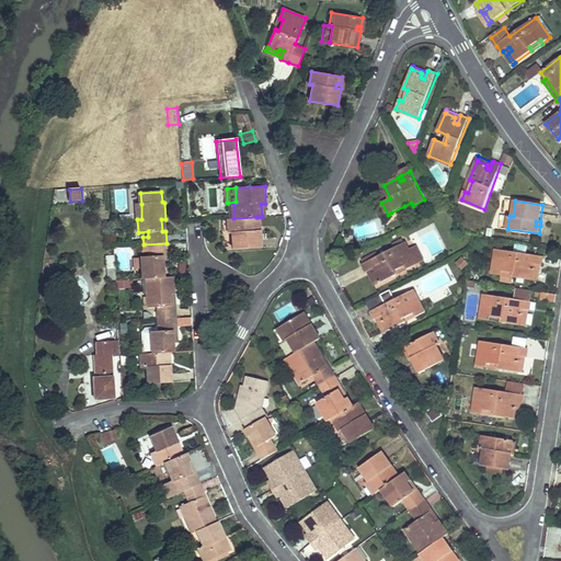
[(408,214),(404,206),(391,213),(396,220),(408,214)]
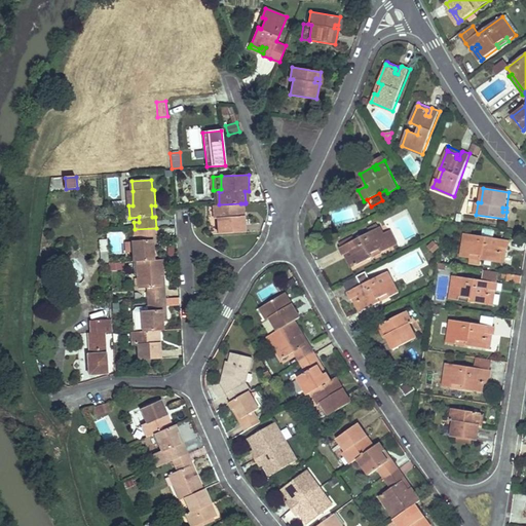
[(247,232),(245,216),(242,216),(241,216),(240,203),(219,204),(214,205),(216,220),(219,220),(220,234),(247,232)]
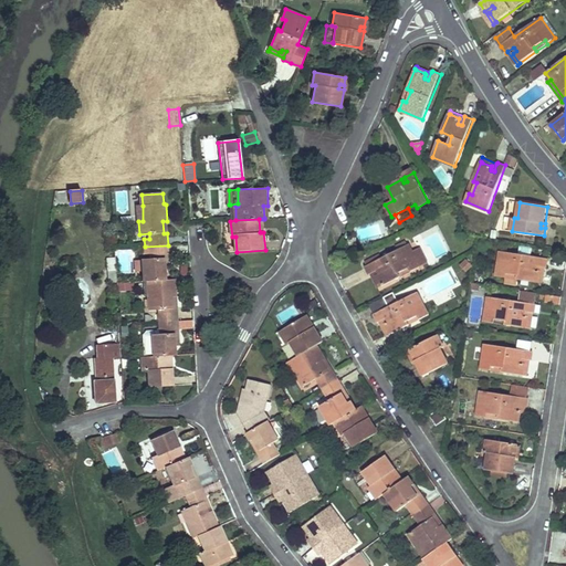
[(421,266),(413,251),(409,243),(408,244),(399,249),(384,258),(369,265),(366,266),(371,274),(371,273),(373,273),(379,270),(381,273),(377,275),(381,284),(383,286),(401,276),(399,272),(410,268),(412,271),(421,266)]
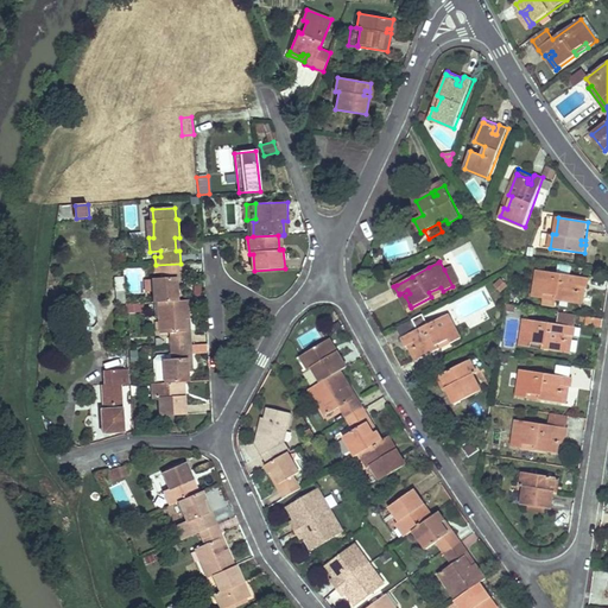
[(181,264),(156,265),(154,265),(154,273),(162,273),(181,272),(181,264)]
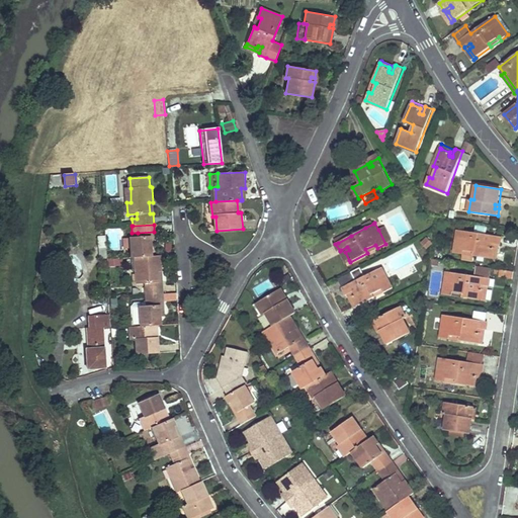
[(392,240),(384,227),(378,230),(385,244),(393,241),(392,240)]
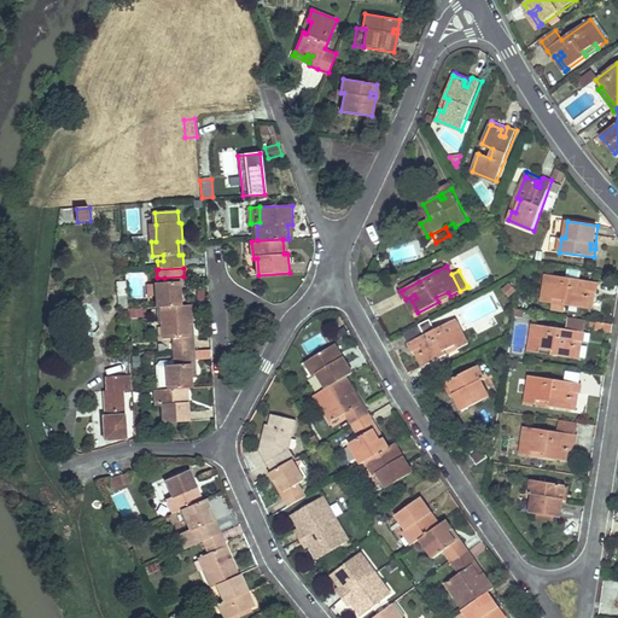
[(587,295),(587,291),(596,292),(599,292),(599,283),(548,274),(543,301),(554,303),(554,298),(566,301),(567,301),(567,305),(589,309),(592,296),(587,295)]
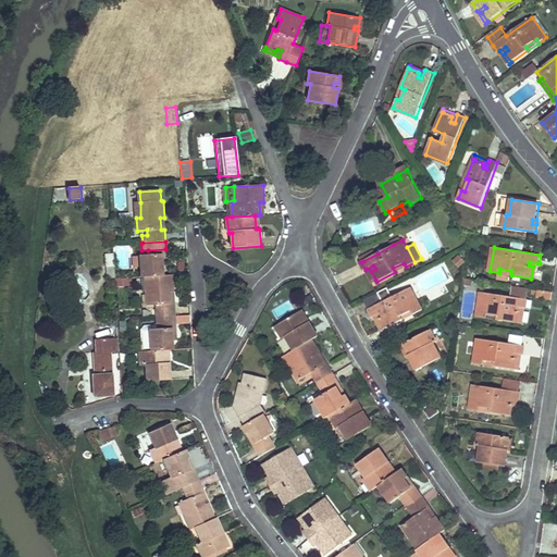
[(166,264),(165,249),(148,250),(148,255),(162,255),(162,264),(166,264)]
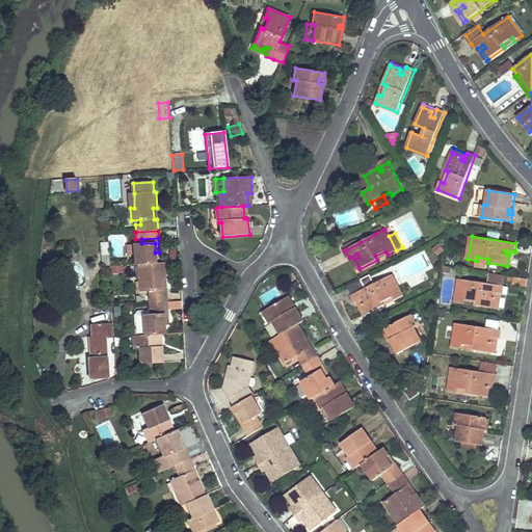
[(347,249),(361,242),(357,238),(344,244),(347,249)]
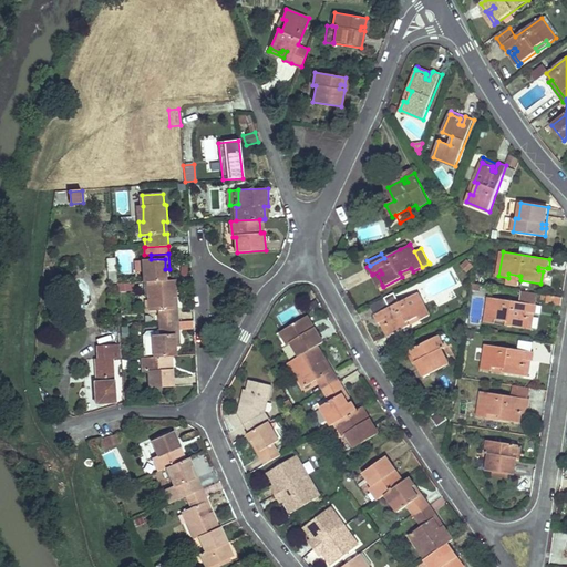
[(171,280),(169,269),(165,269),(165,259),(151,259),(143,260),(143,261),(143,271),(144,281),(171,280)]
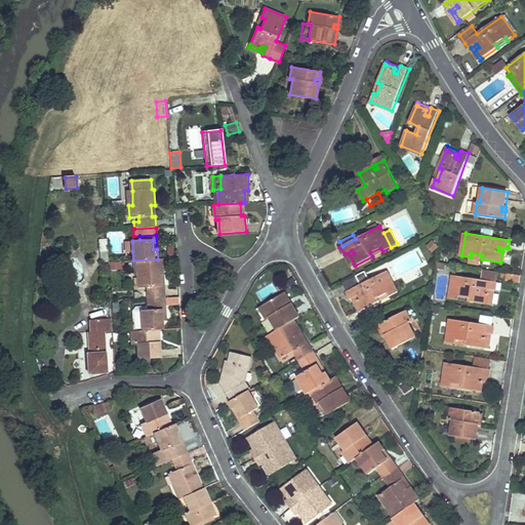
[(426,246),(432,253),(438,248),(433,241),(426,246)]
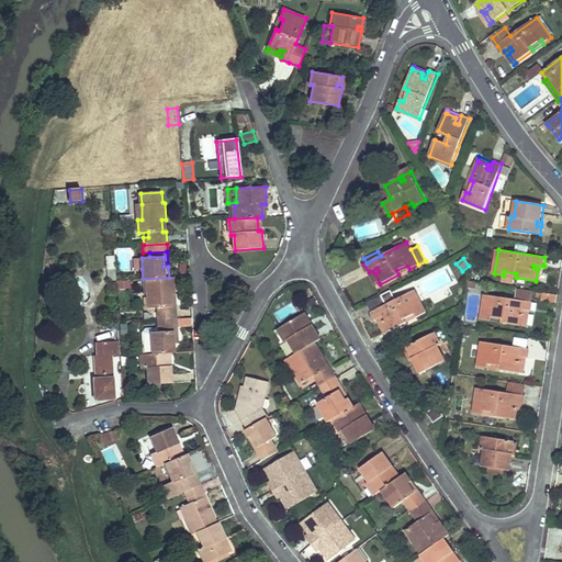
[(540,281),(540,279),(542,266),(534,265),(534,268),(538,269),(536,281),(540,281)]
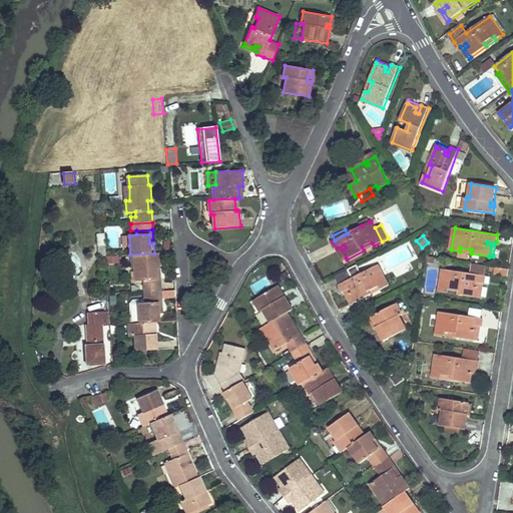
[(364,250),(374,245),(372,242),(362,246),(364,250)]
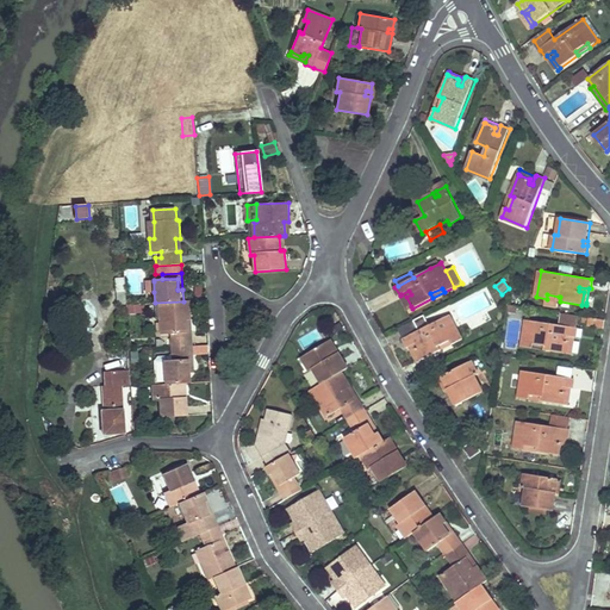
[(406,297),(411,294),(409,291),(402,294),(400,294),(402,296),(409,310),(412,309),(411,306),(406,297)]
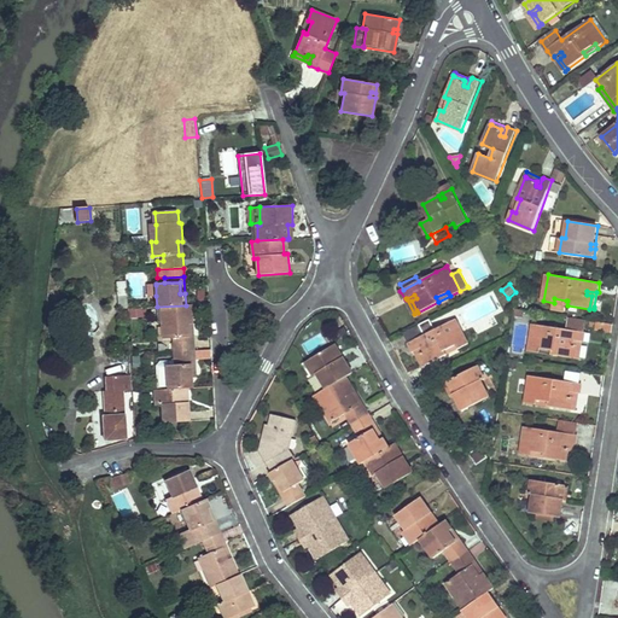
[(566,312),(567,305),(567,301),(566,301),(554,298),(554,303),(553,308),(565,312),(566,312)]
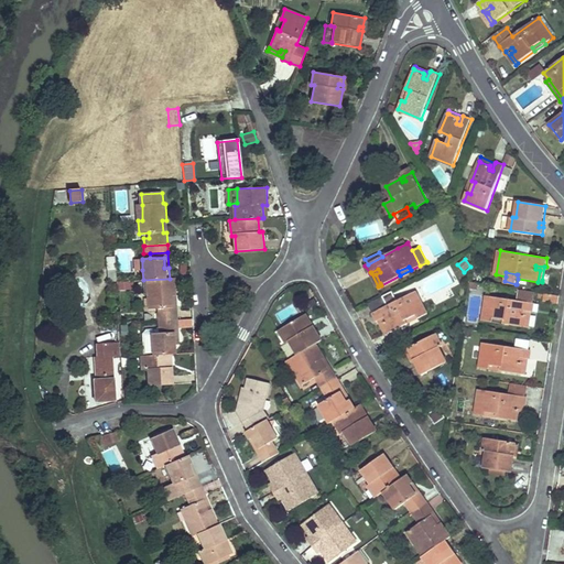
[(175,295),(174,278),(170,279),(143,280),(144,296),(148,295),(149,308),(158,307),(172,306),(171,295),(175,295)]
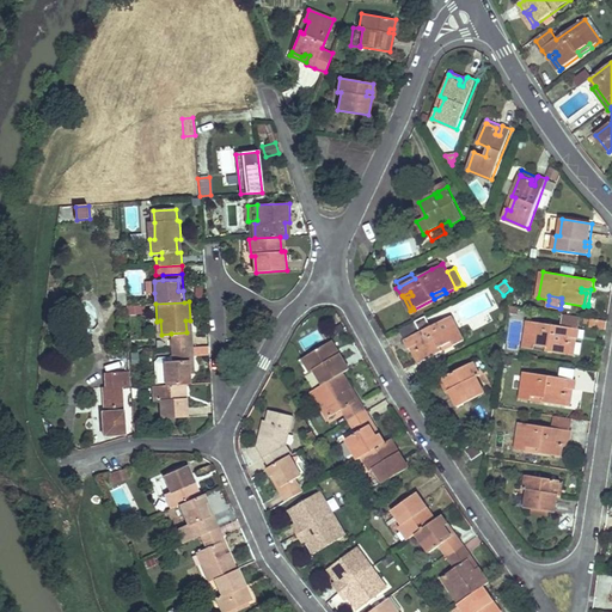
[(130,317),(145,311),(142,303),(127,308),(130,317)]
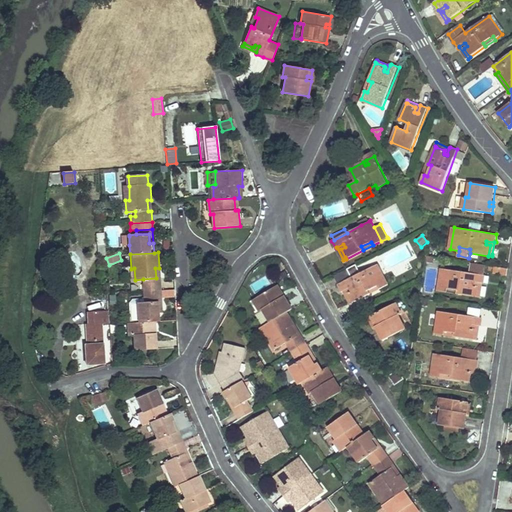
[(487,266),(473,263),(471,273),(486,275),(487,266)]
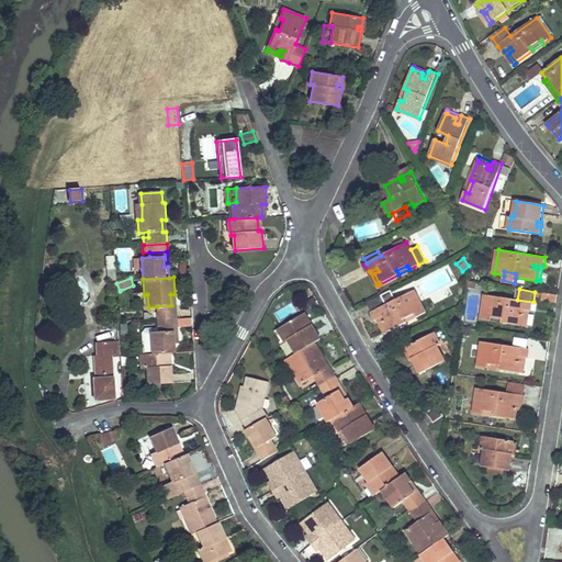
[(427,313),(415,291),(396,301),(391,291),(382,295),(388,305),(373,313),(377,321),(385,316),(386,319),(383,322),(388,329),(389,333),(407,323),(405,319),(416,314),(418,317),(427,313)]
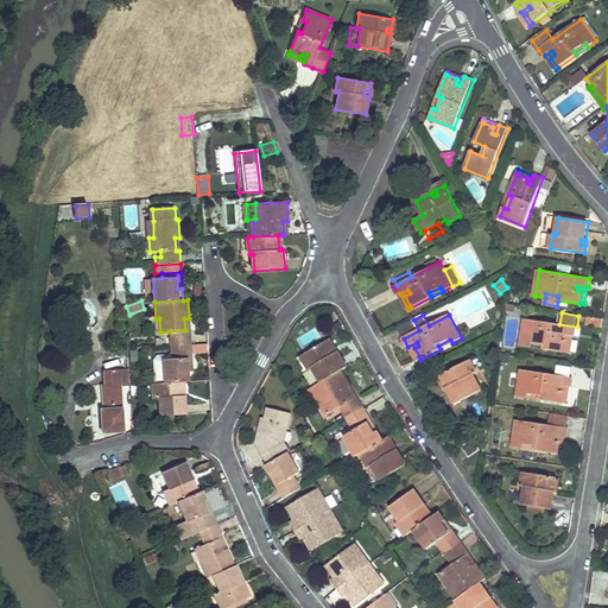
[(605,320),(588,317),(587,324),(603,328),(605,320)]
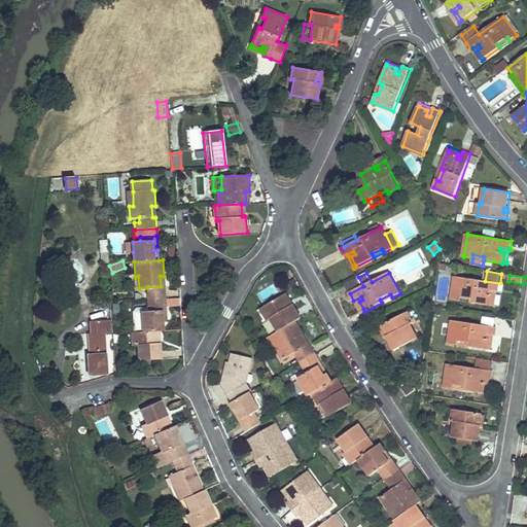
[(165,291),(164,276),(160,276),(161,286),(147,287),(148,292),(165,291)]
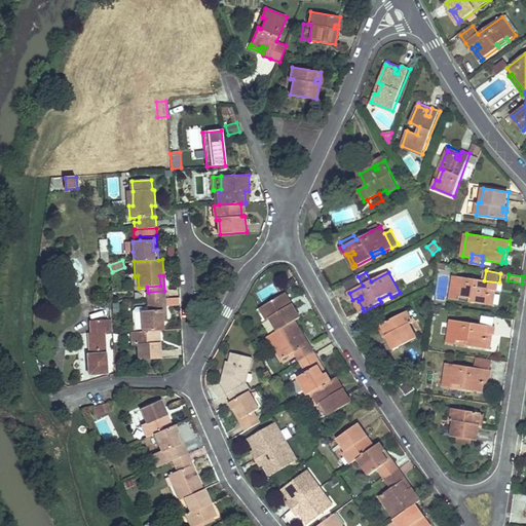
[(498,292),(500,284),(499,283),(484,280),(455,275),(451,299),(459,300),(460,297),(472,298),(472,302),(490,305),(490,304),(492,295),(490,294),(490,291),(495,291),(496,291),(496,292),(498,292)]
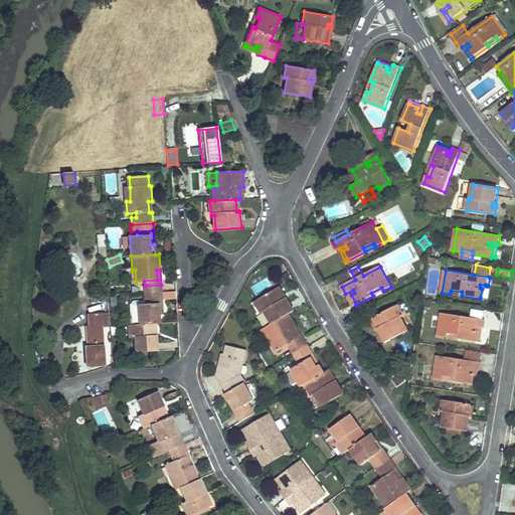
[(350,271),(337,278),(342,287),(355,280),(350,271)]
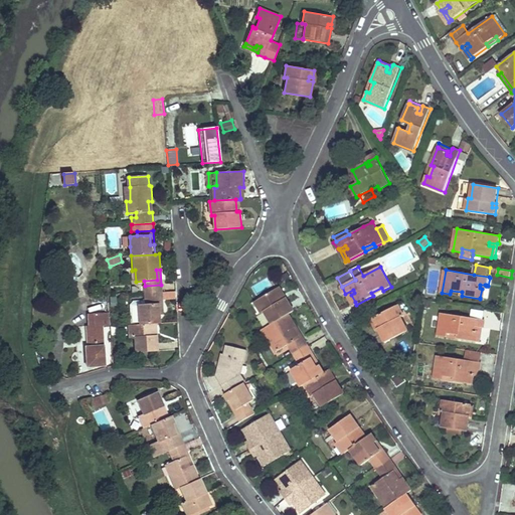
[(287,298),(281,287),(277,289),(278,289),(284,299),(284,300),(287,298)]
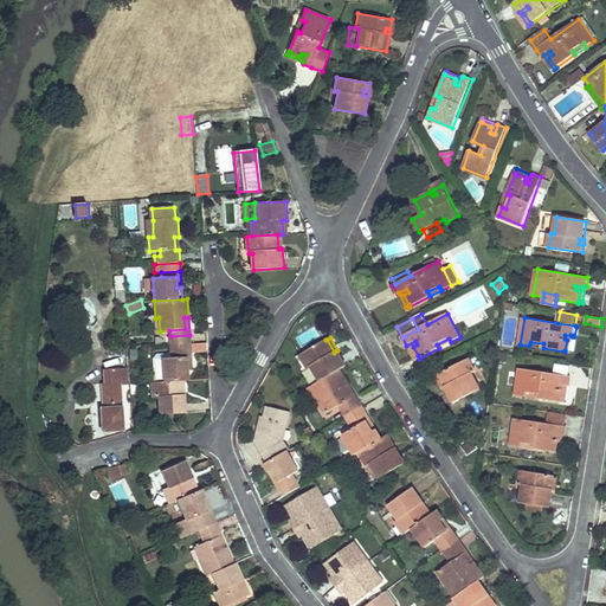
[(439,348),(450,342),(451,342),(449,339),(437,345),(439,348)]
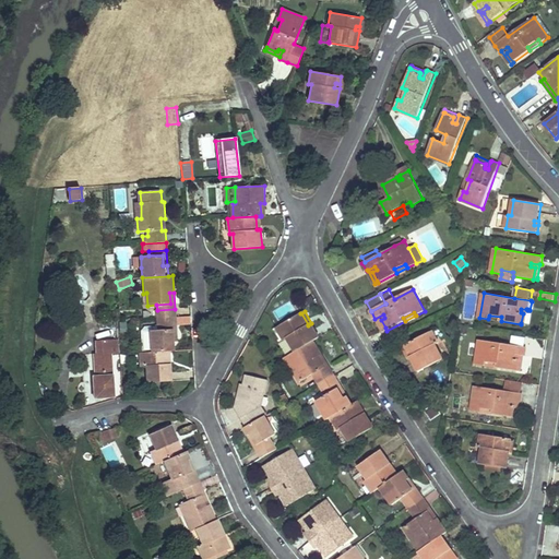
[(320,337),(311,323),(308,325),(308,324),(301,313),(300,313),(276,328),(284,340),(287,337),(296,352),(314,341),(320,337)]
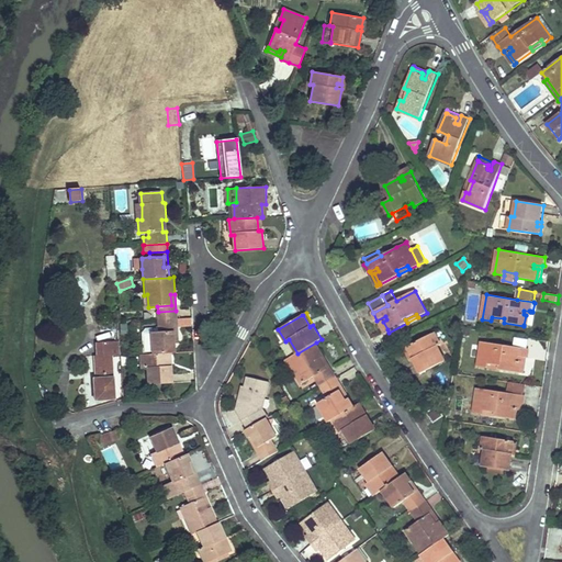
[(388,329),(383,322),(386,319),(385,316),(377,321),(385,335),(389,333),(388,329)]
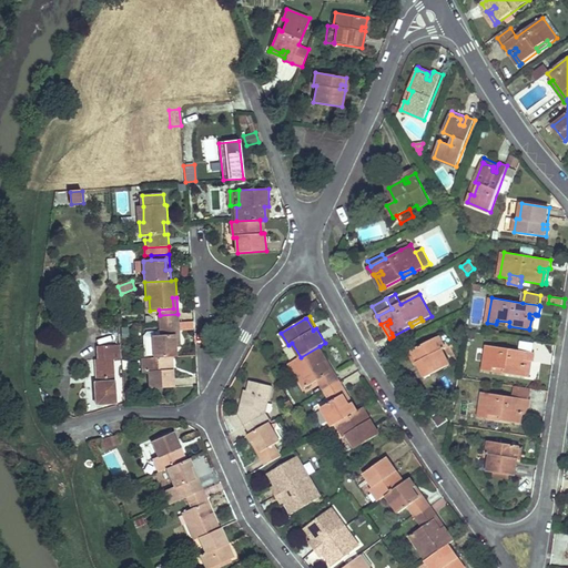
[(179,331),(179,322),(160,323),(161,331),(179,331)]
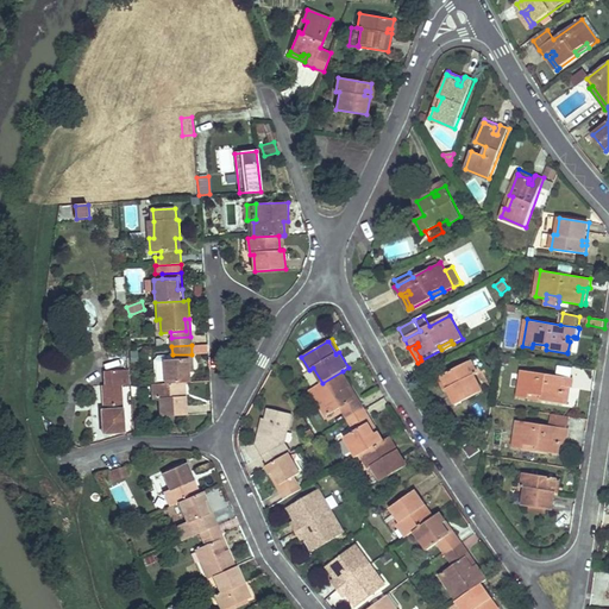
[(193,372),(192,355),(173,355),(173,360),(188,359),(188,371),(193,372)]
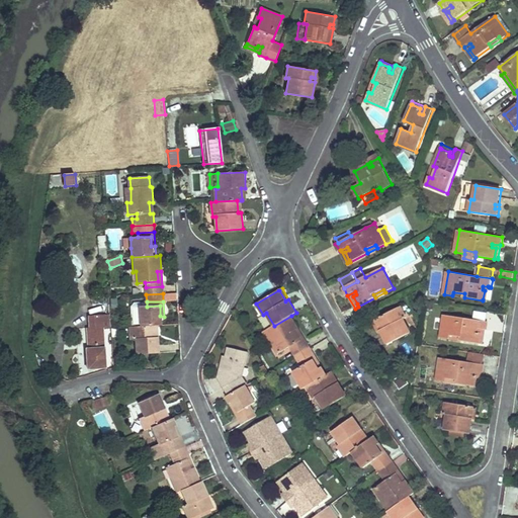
[(165,325),(164,317),(160,316),(160,306),(147,307),(140,307),(142,327),(153,326),(158,325),(165,325)]
